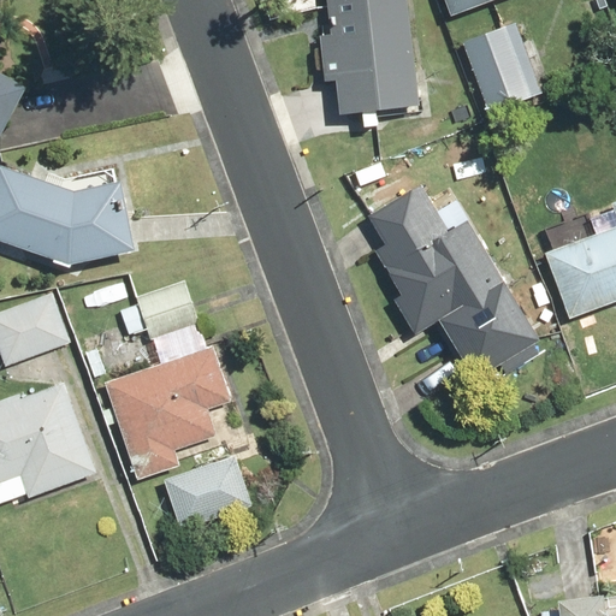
[(336,119),(416,113),(407,0),(324,0),(327,34),(315,35),(320,83),(333,83),(336,119)]
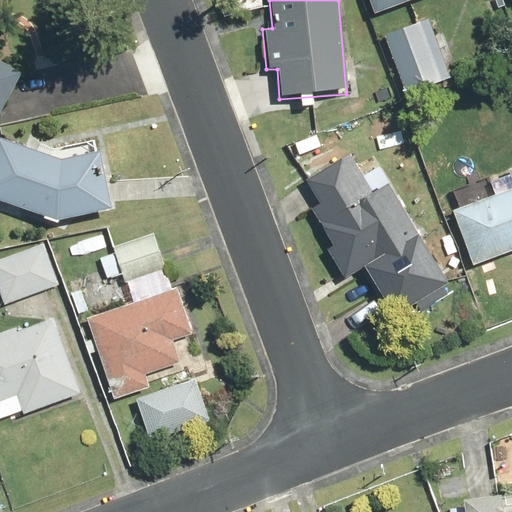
[(367,0),(373,14),(406,0),(367,0)]
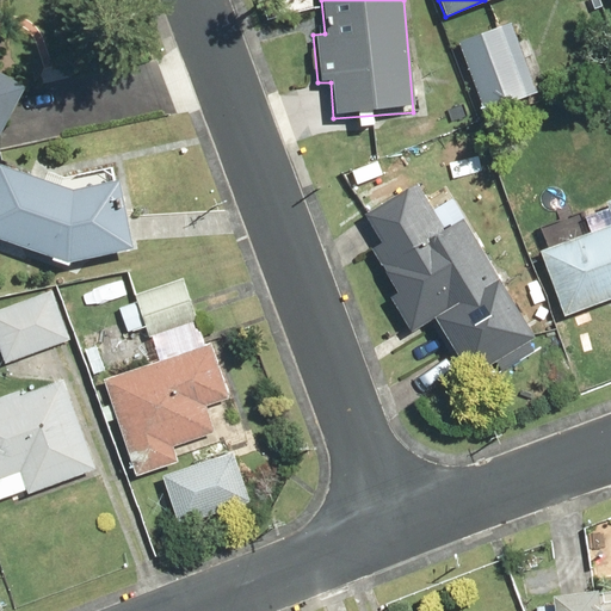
[(0,29),(6,18),(0,14),(0,104),(13,79),(0,72),(0,29)]
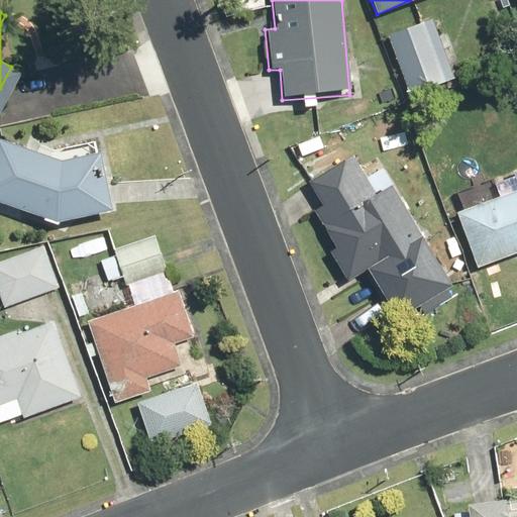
[(444,17),(387,37),(408,98),(466,78),(444,17)]
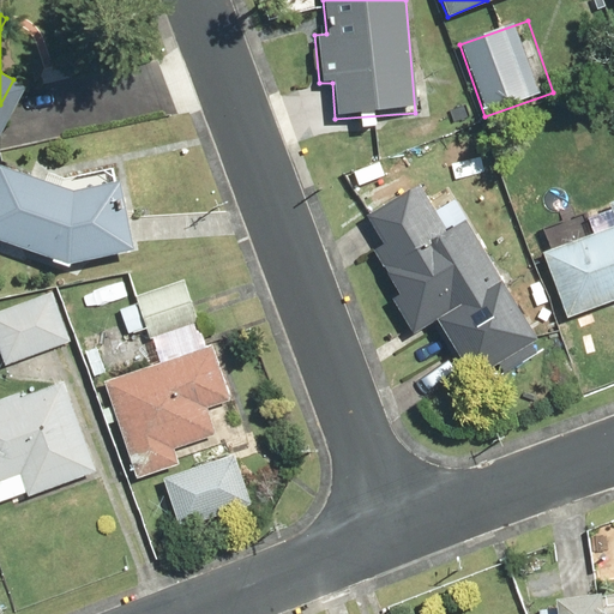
[(0,164),(0,239),(66,263),(132,252),(121,179),(61,188),(30,176),(0,164)]
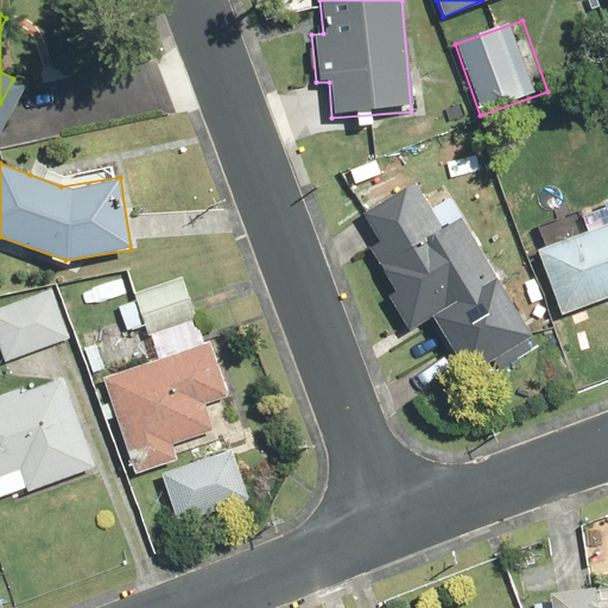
[(417,182),(365,215),(380,239),(366,248),(392,290),(385,295),(409,333),(429,320),(470,386),(532,347),(494,287),(501,283),(461,219),(445,228),(417,182)]
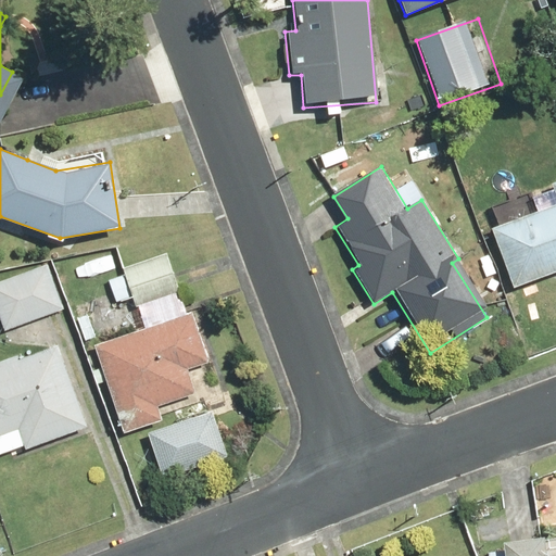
[(513,290),(555,273),(555,184),(552,186),(554,191),(531,200),(536,213),(490,230),(513,290)]
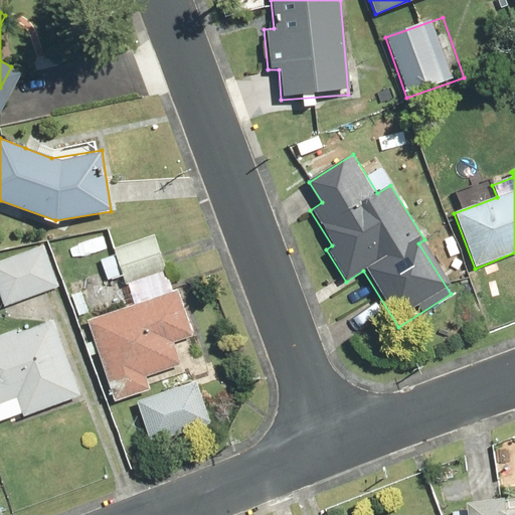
[(154,236),(113,248),(115,254),(102,259),(108,280),(120,276),(122,284),(131,281),(138,303),(88,319),(113,401),(150,389),(145,373),(181,362),(174,339),(194,333),(181,290),(171,293),(154,236)]
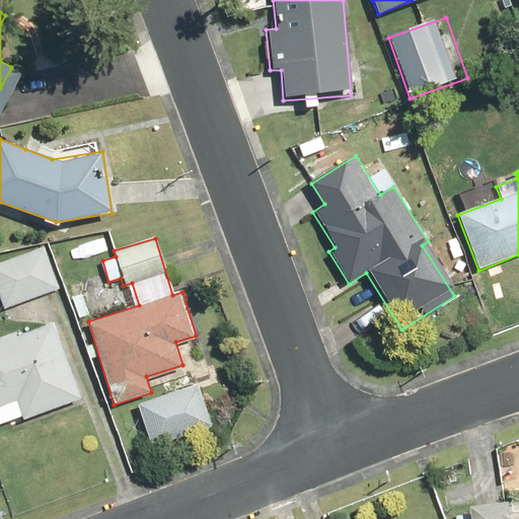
[(46,247),(0,263),(0,304),(1,308),(60,289),(46,247)]
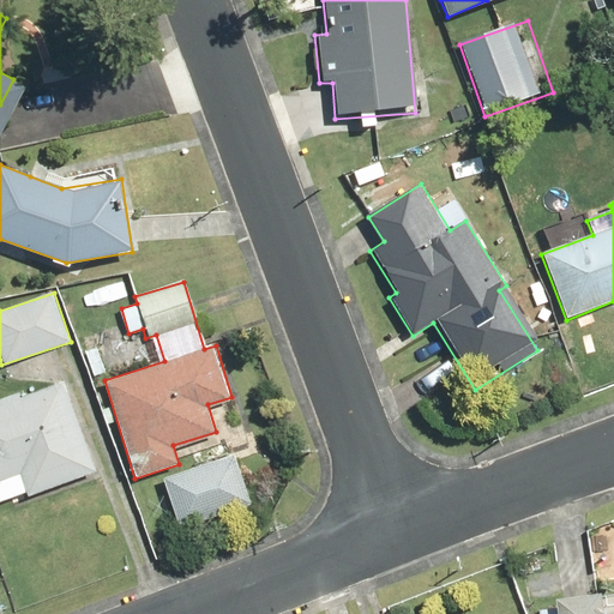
[(0,498),(23,492),(24,495),(92,473),(62,381),(0,401),(0,498)]
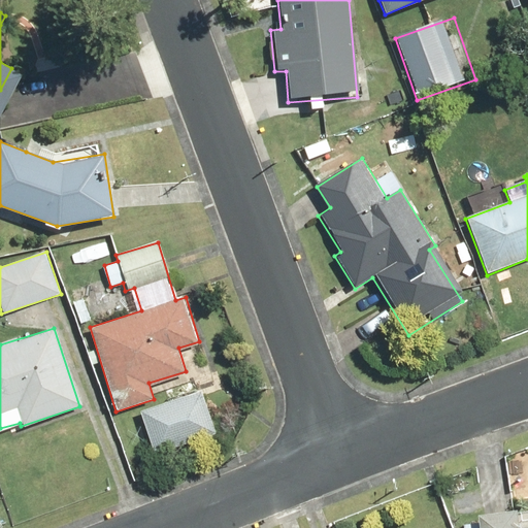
[(141,410),(142,415),(153,451),(215,433),(204,393),(141,410)]
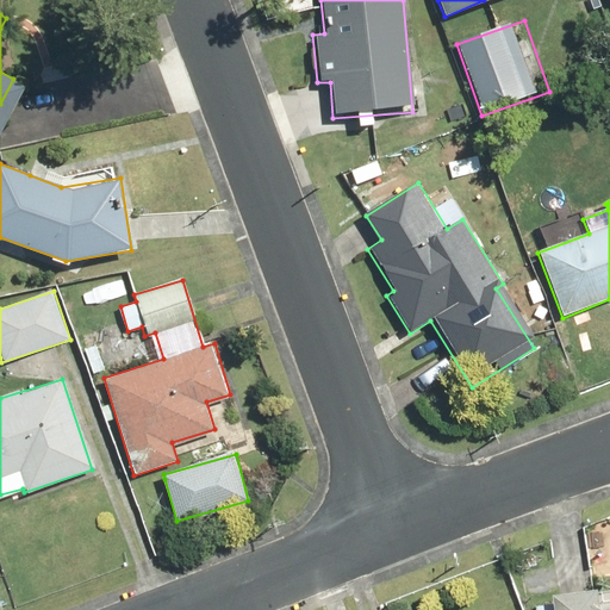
[(552,592),(553,609),(609,609),(609,608),(596,609),(593,587),(552,592)]
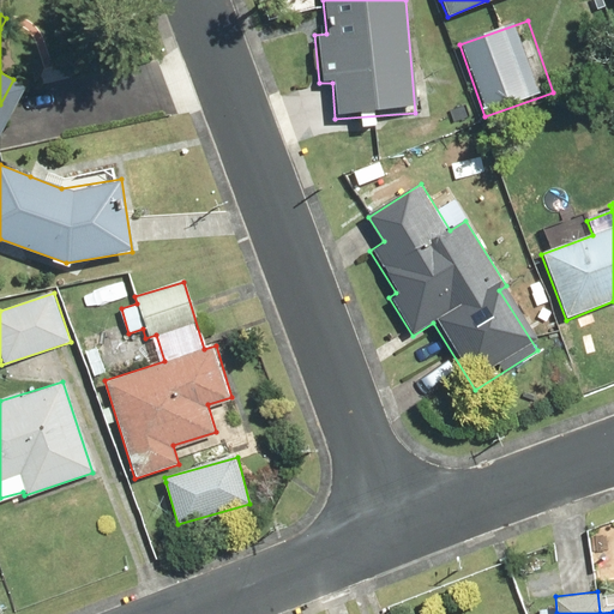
All buildings are outlined.
